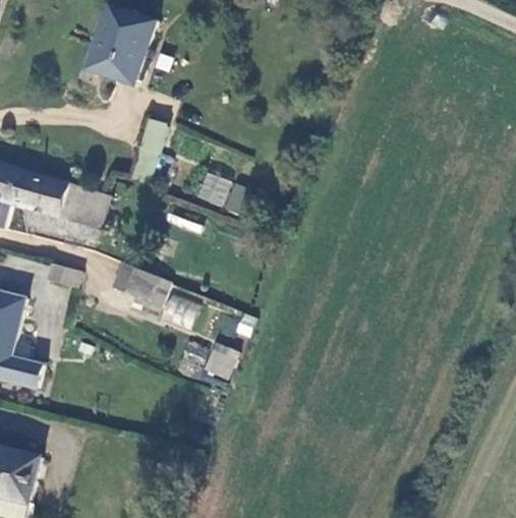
[(134,88),(162,18),(111,1),(87,69),(134,88)]
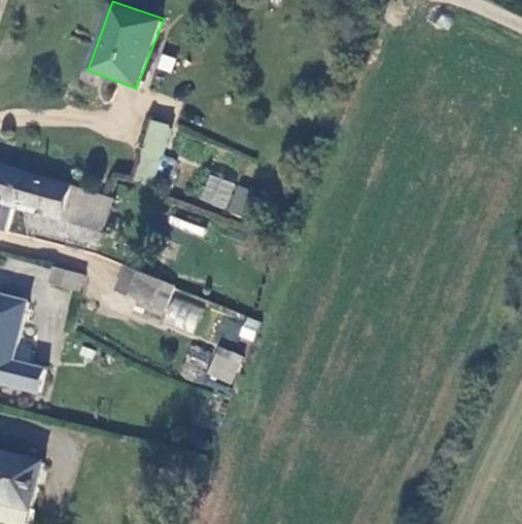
[(139,116),(132,179),(153,181),(161,118),(139,116)]
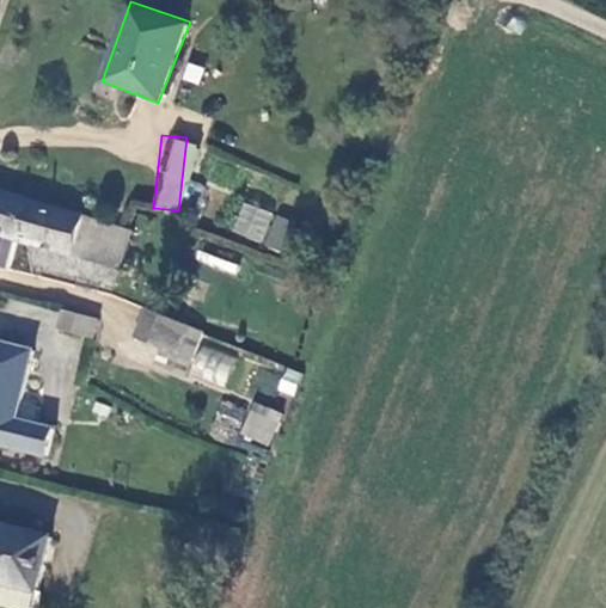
[(172,209),(187,215),(197,184),(184,179),(172,209)]
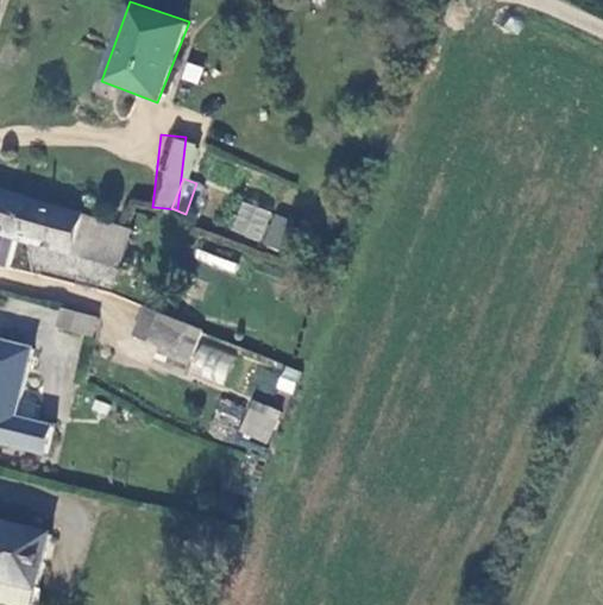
[(0,233),(27,243),(42,201),(0,188),(0,233)]
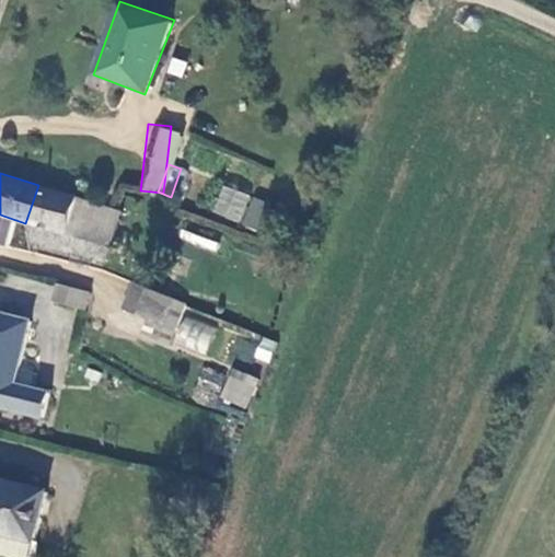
[(120,211),(38,185),(25,223),(107,248),(120,211)]
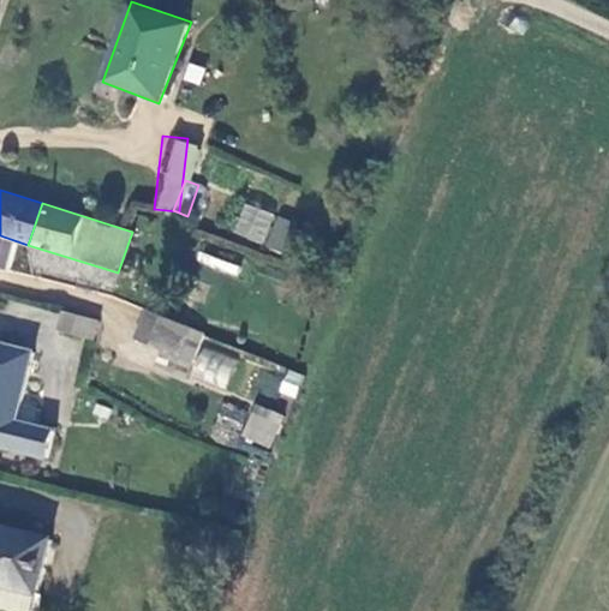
[(245,203),(233,233),(260,244),(272,214),(245,203)]
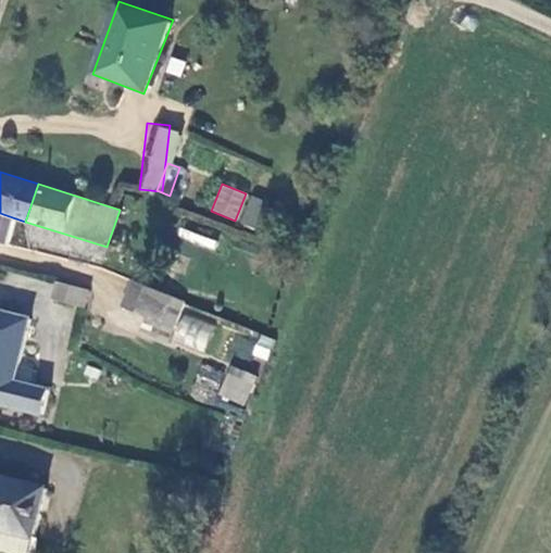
[(250,193),(239,222),(255,228),(266,200),(250,193)]
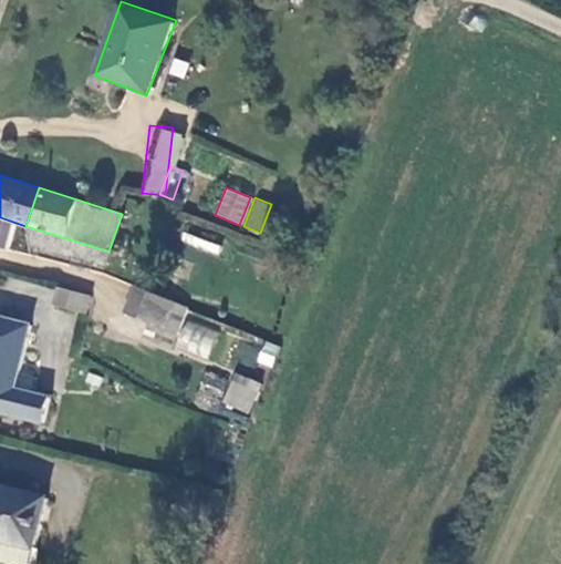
[(185,219),(176,236),(208,252),(217,235),(185,219)]
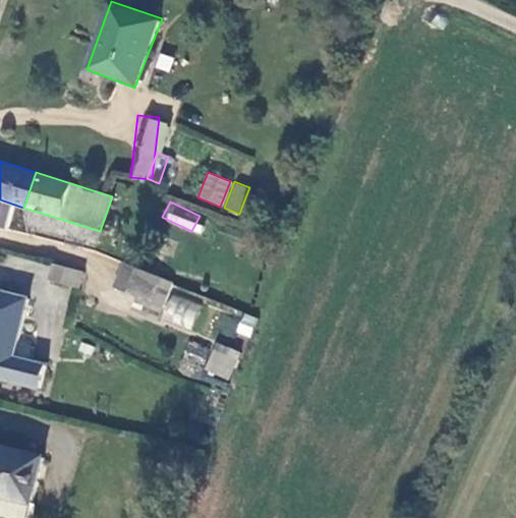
[(173,283),(124,263),(114,287),(139,297),(163,307),(173,283)]
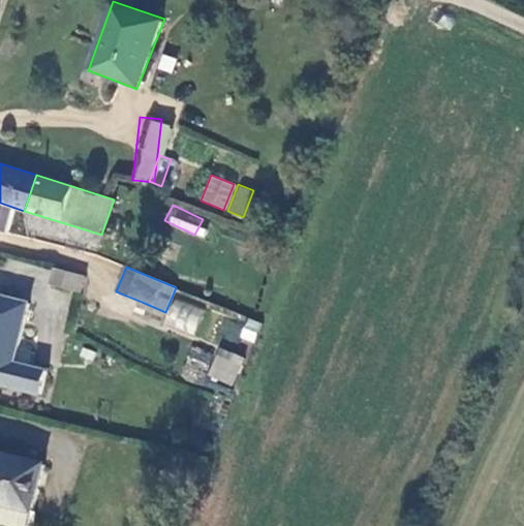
[(49,283),(80,292),(83,277),(52,268),(49,283)]
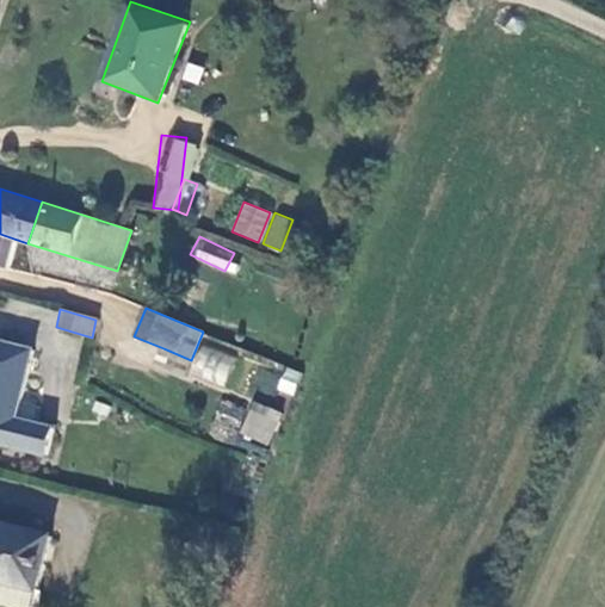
[(0,441),(48,456),(56,427),(14,415),(32,351),(0,341),(0,441)]
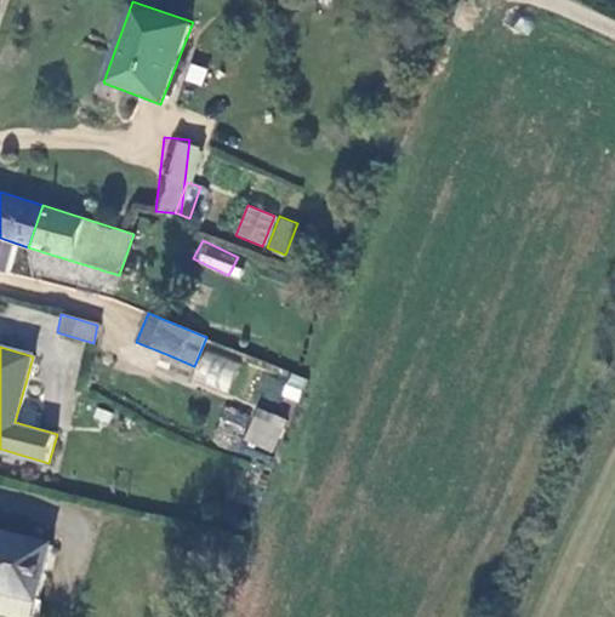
[(194,366),(166,354),(160,370),(188,382),(194,366)]
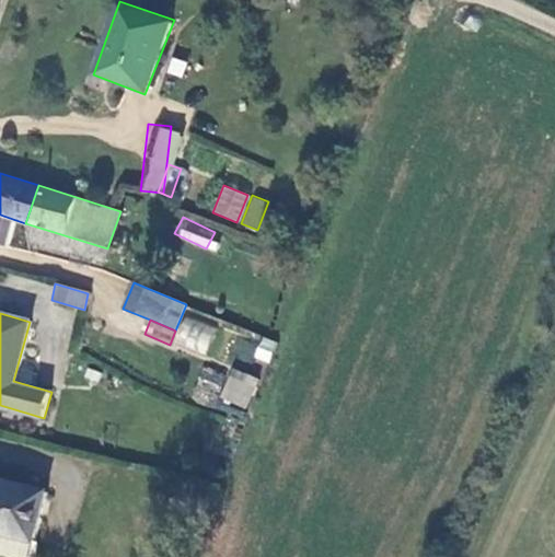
[(249,355),(263,360),(272,339),(256,334),(249,355)]
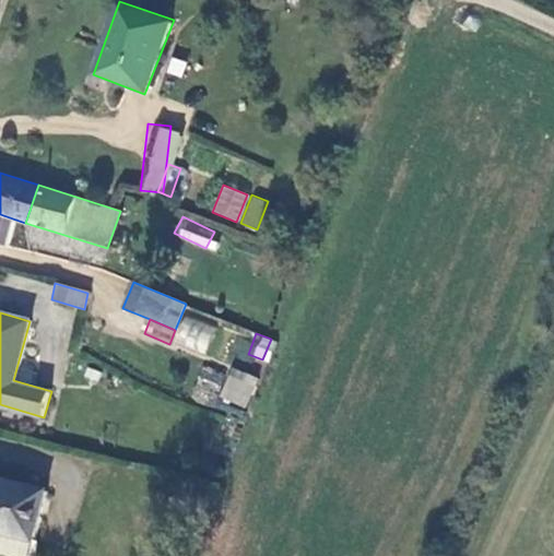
[(227,376),(223,387),(228,389),(249,395),(254,385),(227,376)]
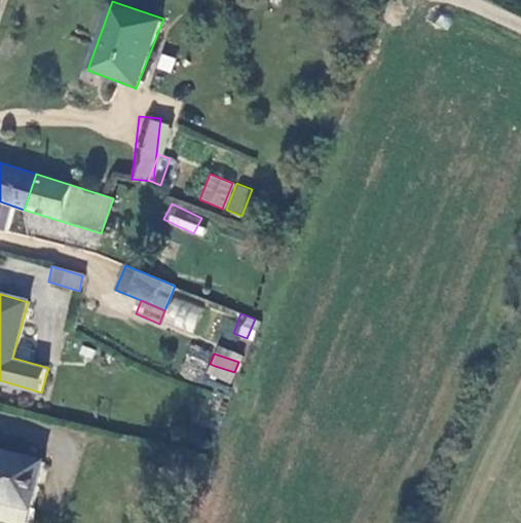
[(234,372),(215,366),(213,375),(231,381),(234,372)]
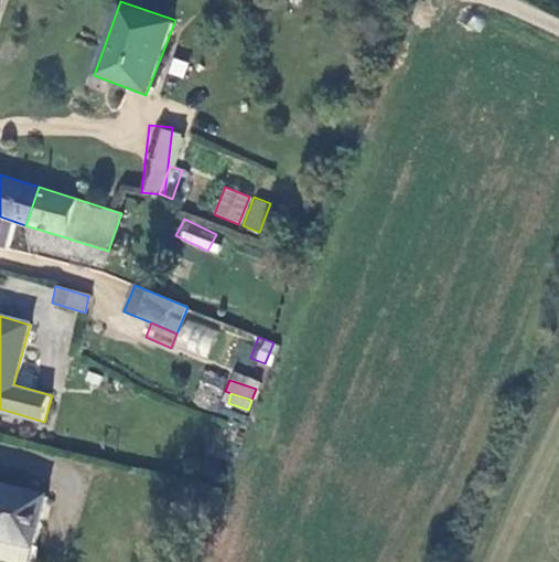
[(24,561),(45,494),(0,481),(0,558),(12,561),(24,561)]
